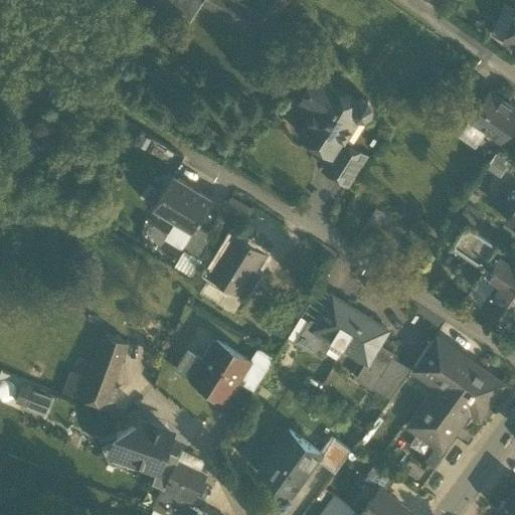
[(156,0),(154,4),(169,14),(177,0),(156,0)]
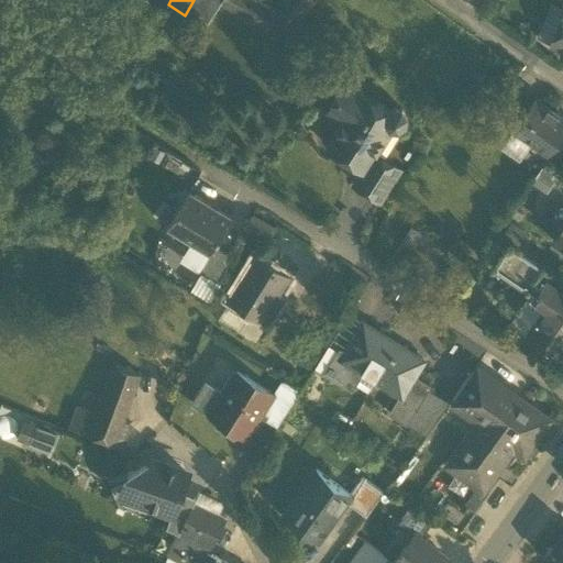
[(223,0),(194,0),(185,15),(206,29),(221,6),(223,0)]
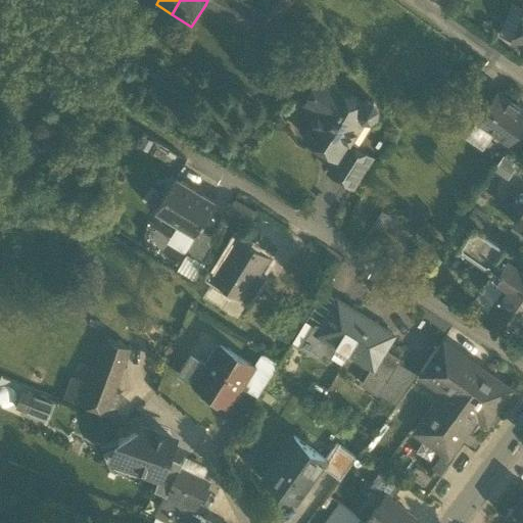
[(207,0),(205,5),(219,13),(227,0),(207,0)]
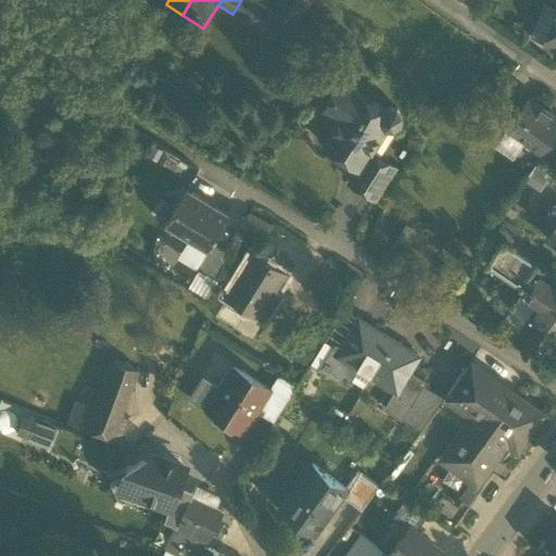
[(279,0),(272,13),(251,0),(241,0),(232,14),(262,34),(264,29),(283,41),(310,0),(279,0)]
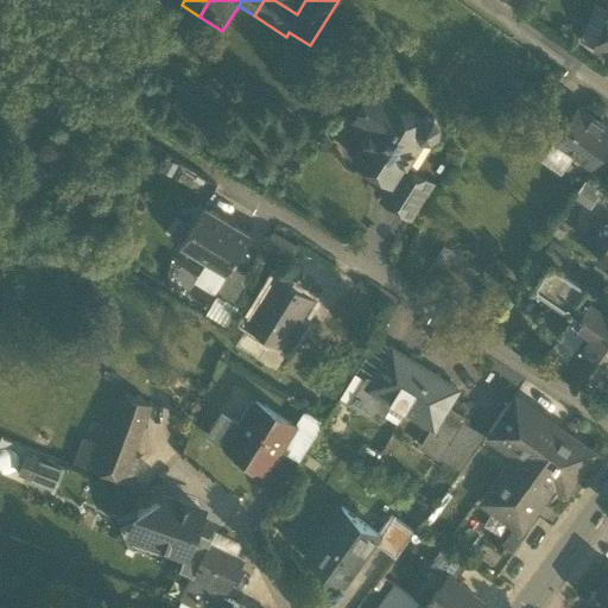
[(607,18),(595,50),(607,56),(607,18)]
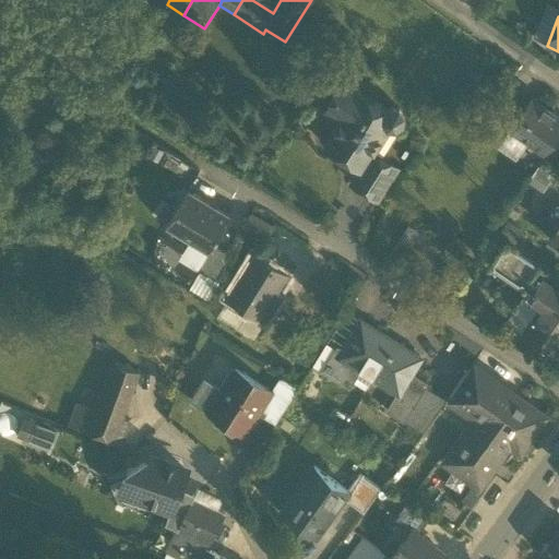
[(387,109),(344,83),(329,108),(344,117),(326,143),(363,166),(353,180),(378,197),(397,167),(373,152),(390,126),(397,126),(403,121),(404,114),(400,108),(391,107),(387,109)]
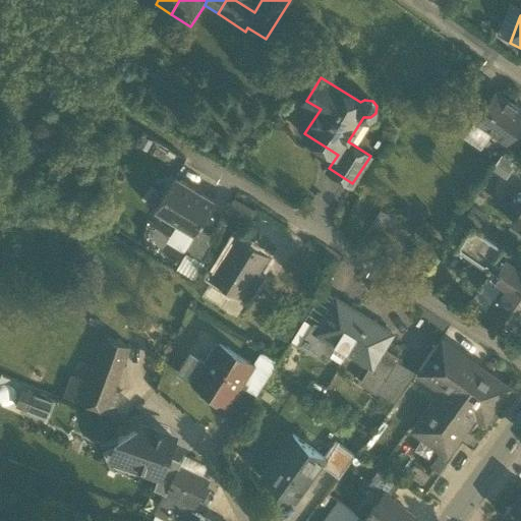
[(465,91),(454,108),(463,114),(470,103),(471,103),(475,98),(465,91)]
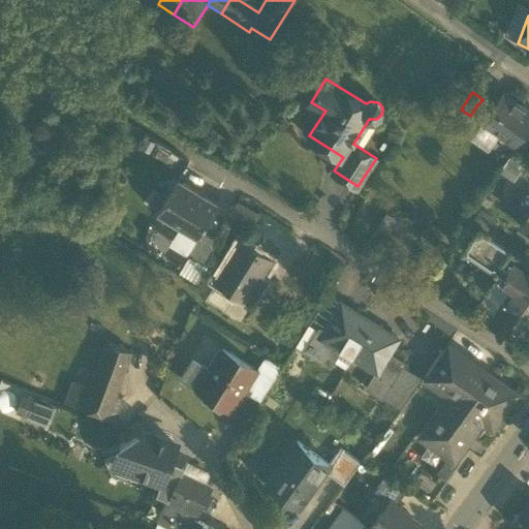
[(528,126),(528,113),(501,94),(489,112),(481,123),(516,147),(528,126)]
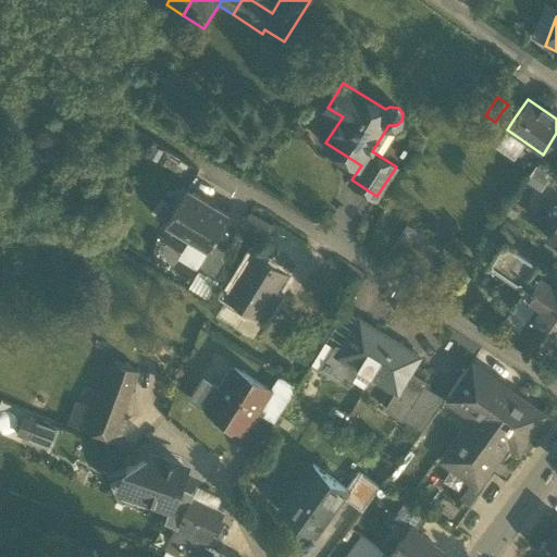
[(495,122),(487,132),(499,139),(507,130),(515,118),(504,110),(503,110),(495,122)]
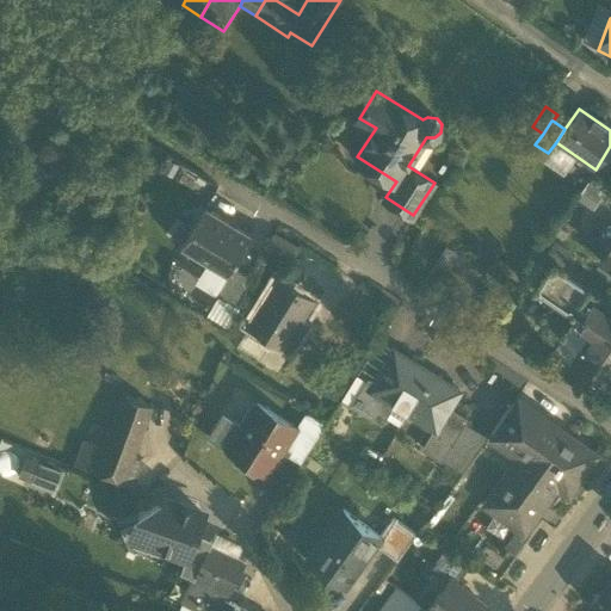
[(172,159),(164,176),(211,198),(220,181),(172,159)]
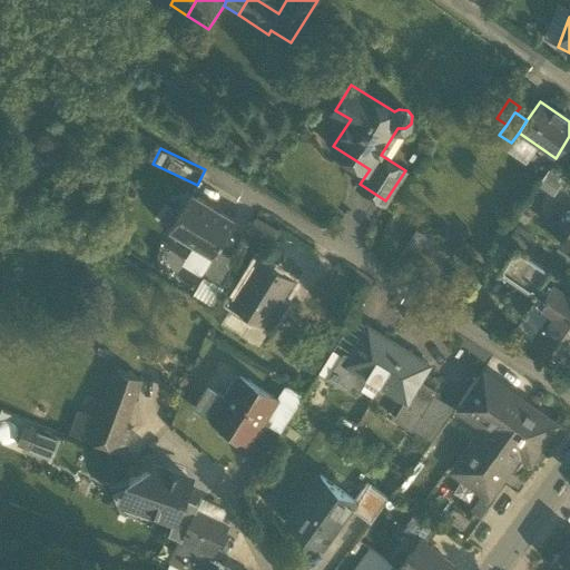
[(236,219),(193,193),(169,229),(210,255),(212,256),(217,247),(236,219)]
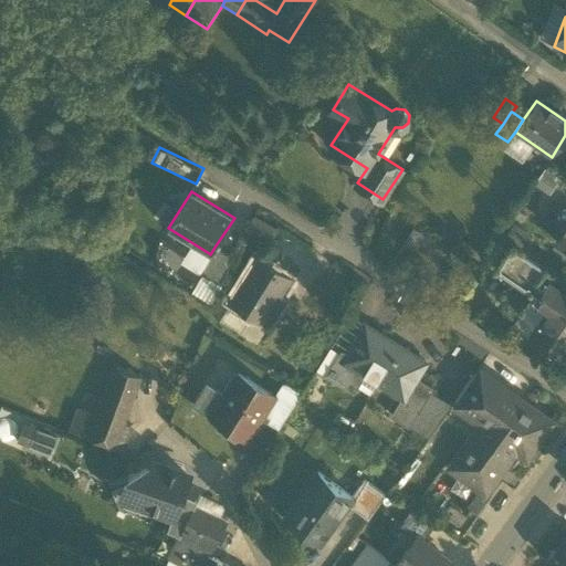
[(275,229),(253,215),(245,229),(266,242),(275,229)]
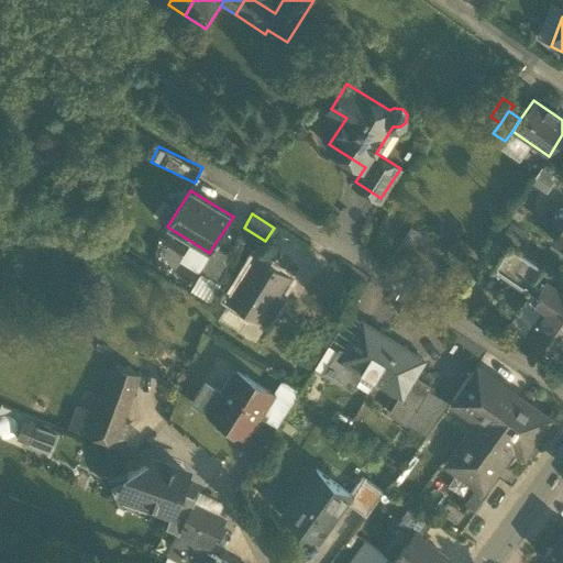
[(435,241),(414,227),(394,257),(416,272),(435,241)]
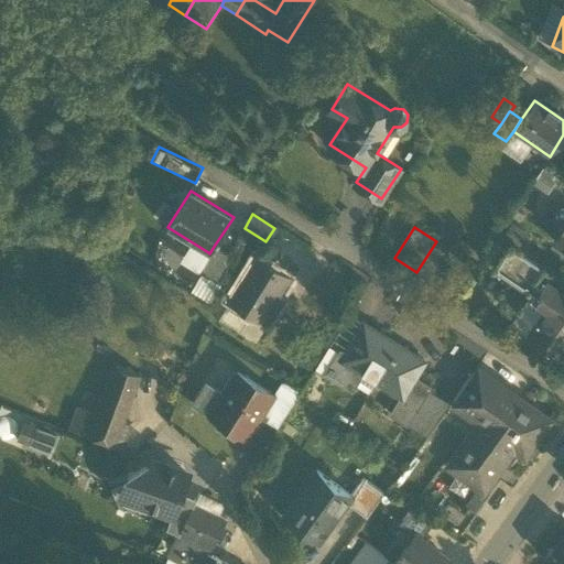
[(563,227),(554,242),(563,248),(563,227)]
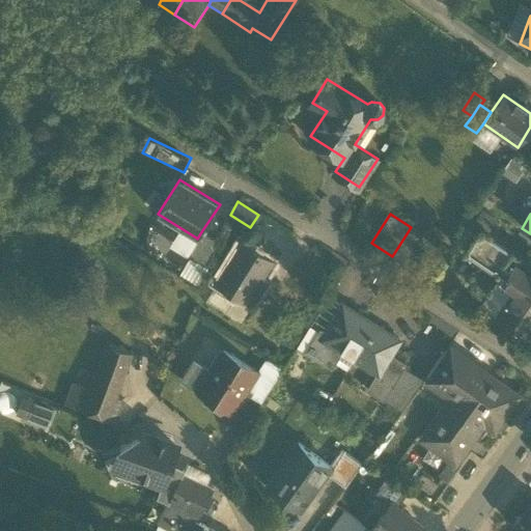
[(218,240),(202,230),(197,239),(196,238),(187,253),(207,267),(218,240)]
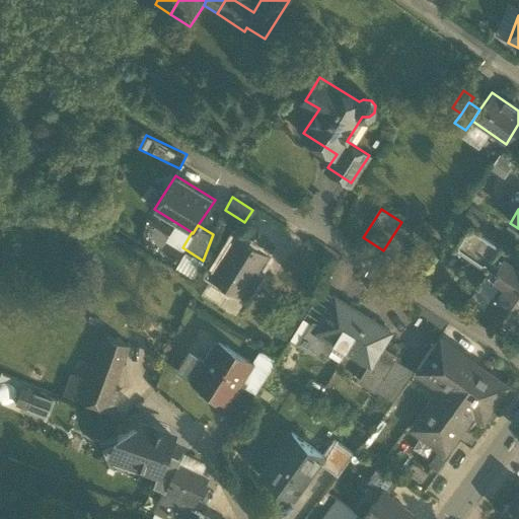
[(500,246),(469,226),(456,246),(487,267),(500,246)]
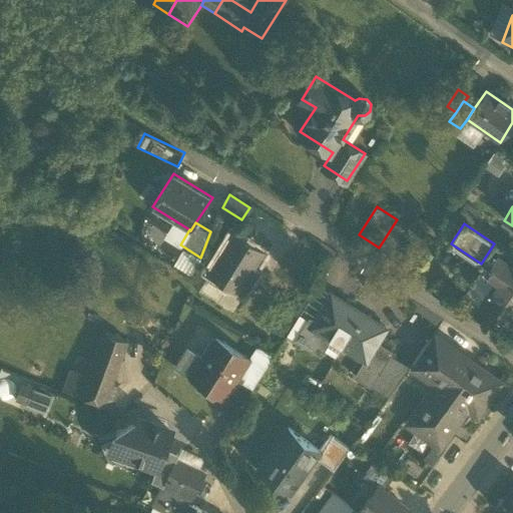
[(234,231),(201,286),(218,296),(226,283),(242,293),(251,277),(246,274),(263,248),(234,231)]
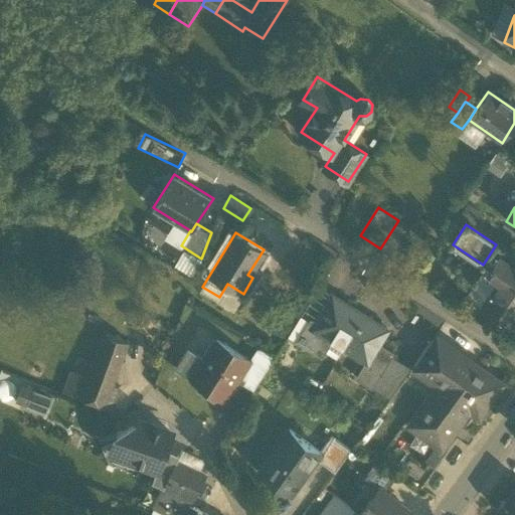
[(514,270),(501,261),(489,278),(500,285),(484,307),(512,326),(514,322),(514,270)]
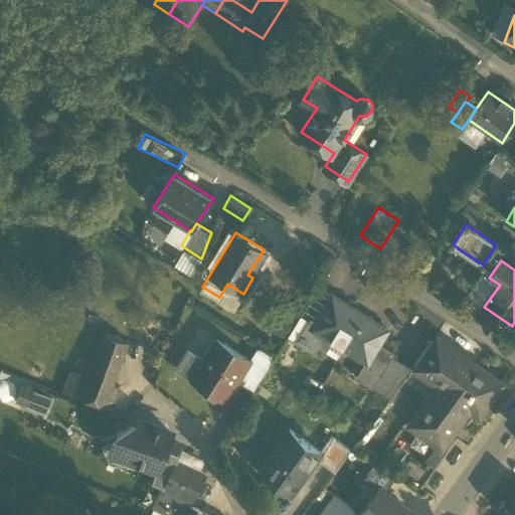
[(489,278),(484,275),(469,297),(484,307),(500,285),(489,278)]
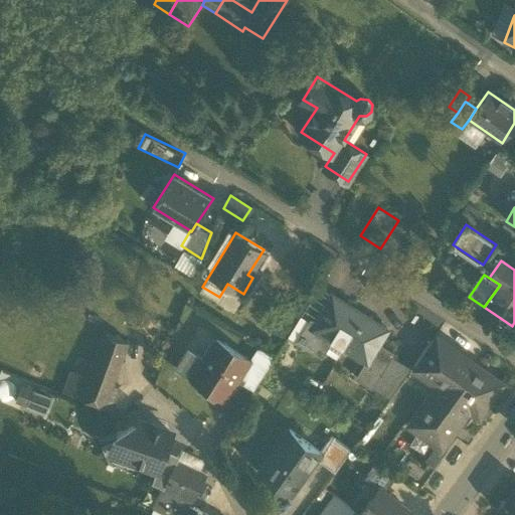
[(323,354),(332,340),(367,362),(378,344),(380,341),(381,342),(388,331),(387,330),(388,329),(334,295),(315,325),(311,322),(300,340),(323,354)]
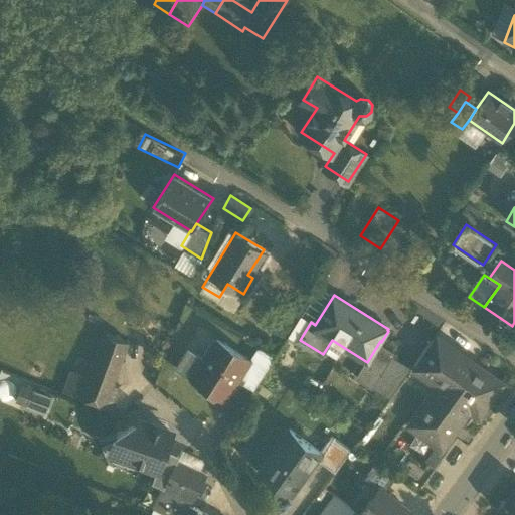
[(105,334),(93,365),(91,364),(84,378),(77,398),(101,406),(109,383),(113,373),(117,374),(128,343),(105,334)]
